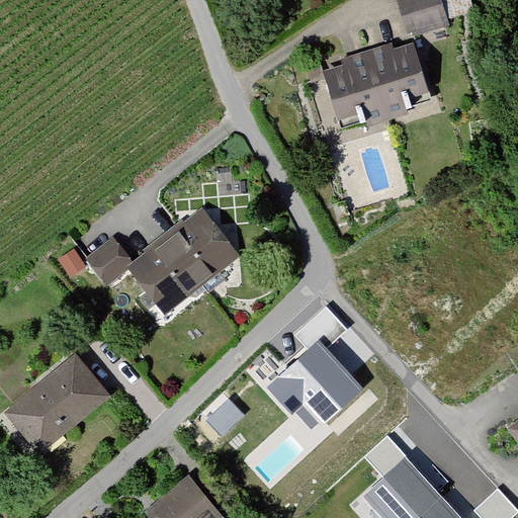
[(398,0),(391,2),(402,40),(438,27),(438,23),(465,14),(461,0),(398,0)]
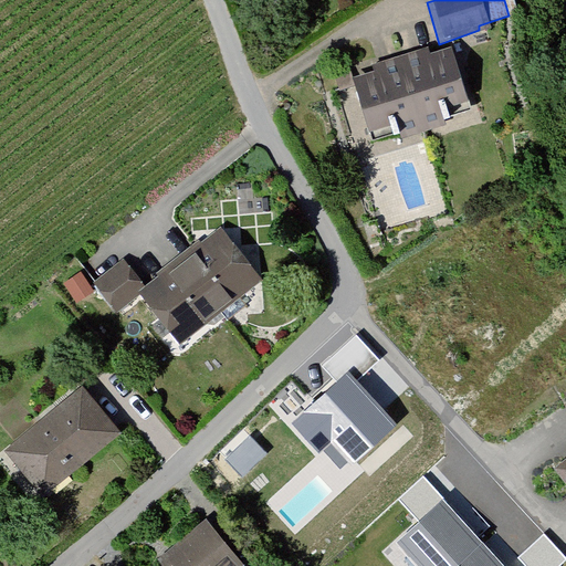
[(441,50),(392,65),(415,128),(461,114),(441,50)]
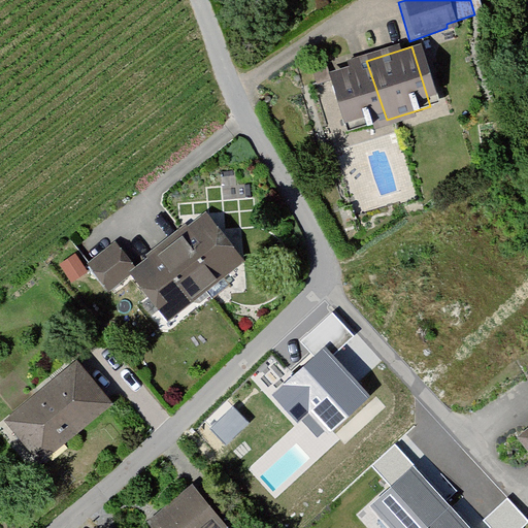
[(319,75),(340,134),(387,120),(366,61),(319,75)]
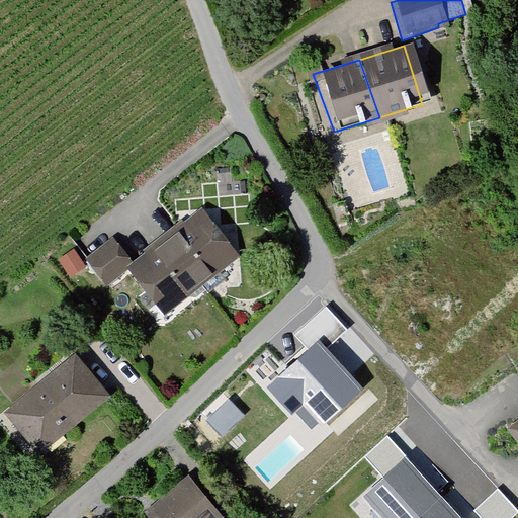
[(234,260),(196,213),(123,274),(161,321),(234,260)]
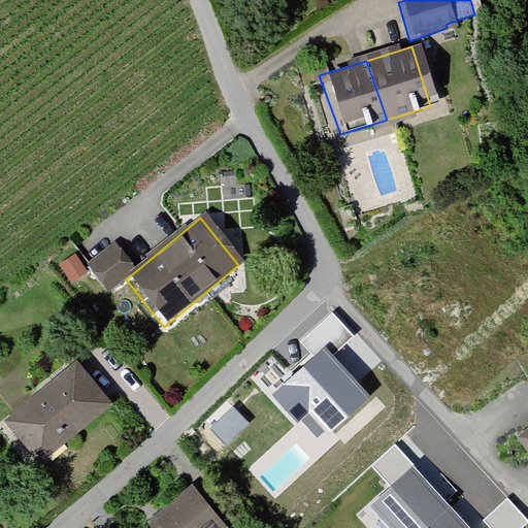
[(130,271),(112,248),(84,270),(100,293),(130,271)]
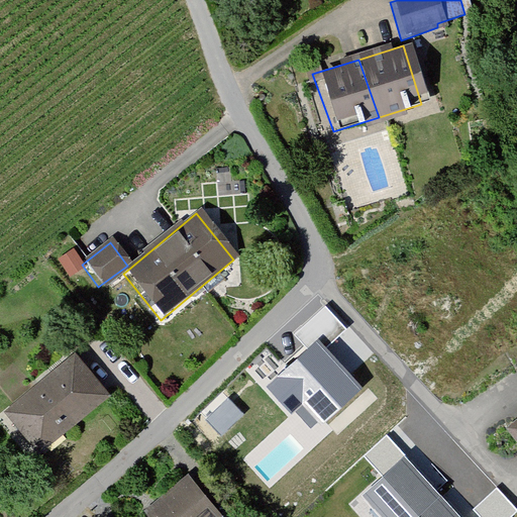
[(303,399),(324,421),(360,389),(318,343),(271,386),(293,409),(303,399)]
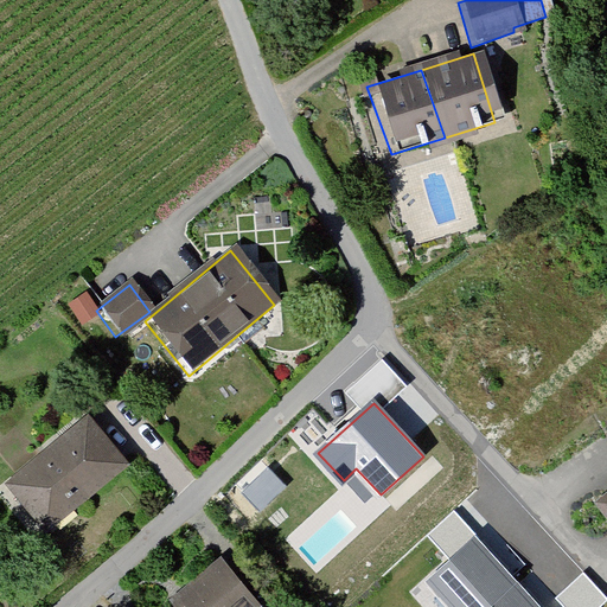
[(82,417),(0,486),(0,491),(39,540),(122,470),(82,417)]
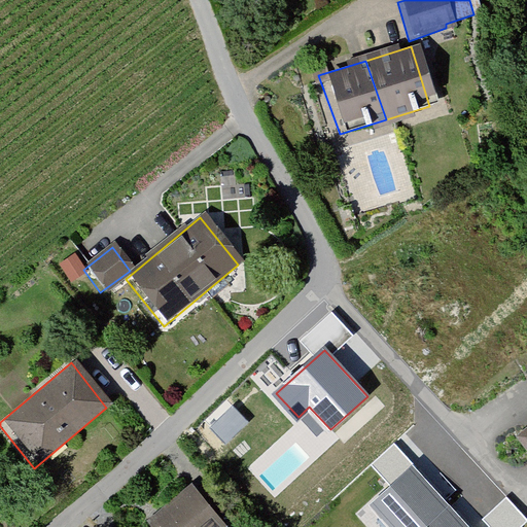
[(213,428),(227,443),(247,423),(234,409),(213,428)]
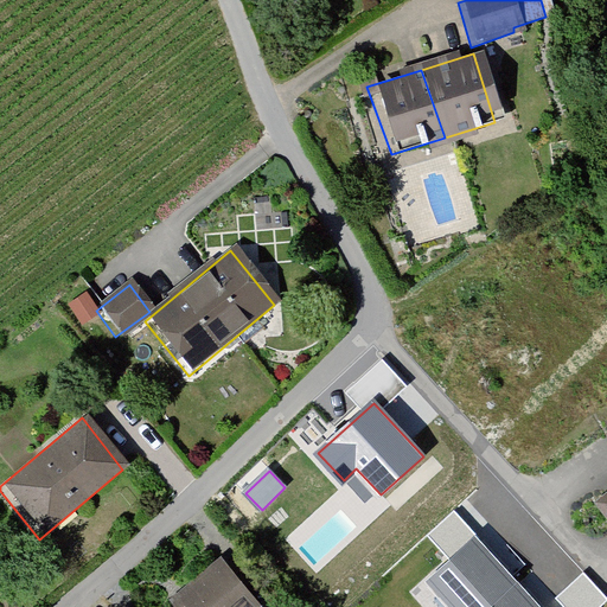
[(606,486),(580,508),(606,541),(606,486)]
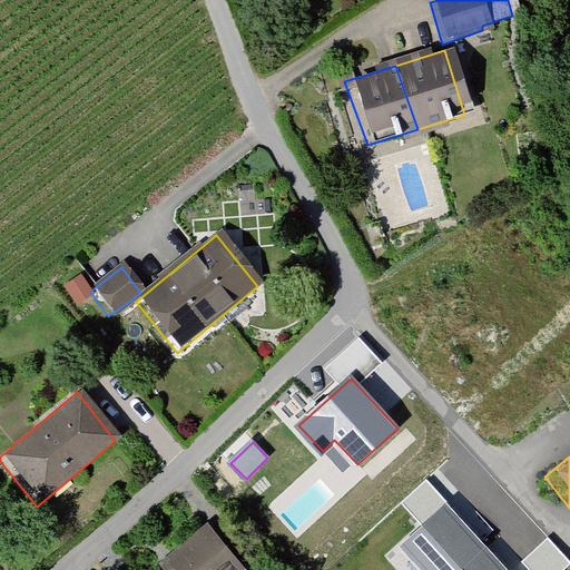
[(403,504),(423,526),(446,504),(426,483),(403,504)]
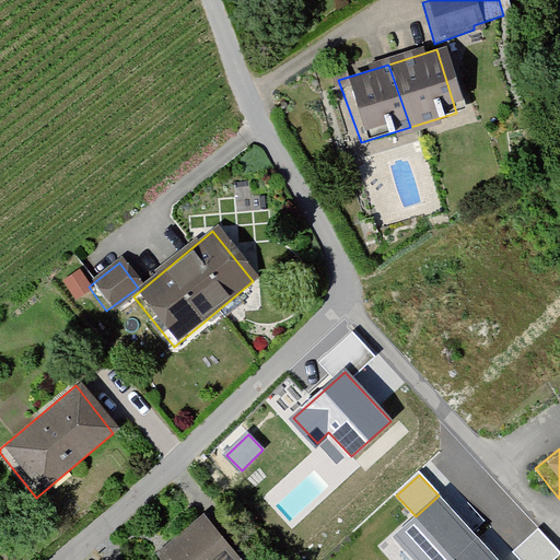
[(397,538),(417,559),(493,559),(438,500),(397,538)]
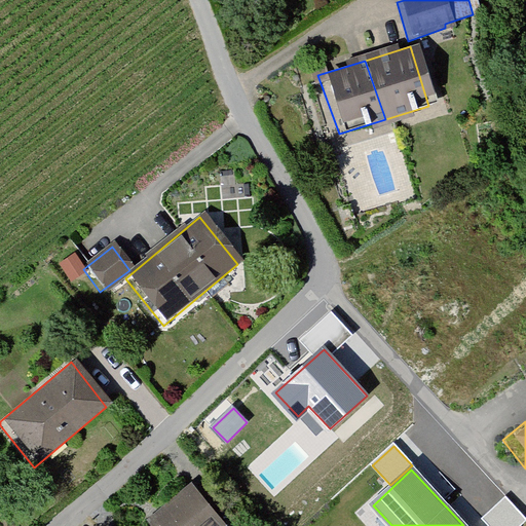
[(216,525),(181,484),(138,521),(140,525),(216,525)]
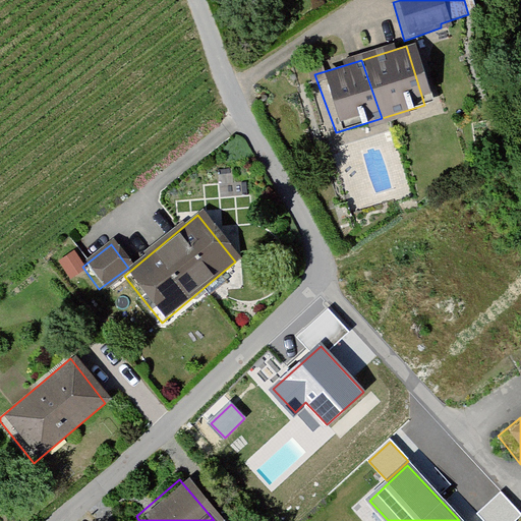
[(481,515),(486,520),(514,520),(520,515),(501,495),(481,515)]
